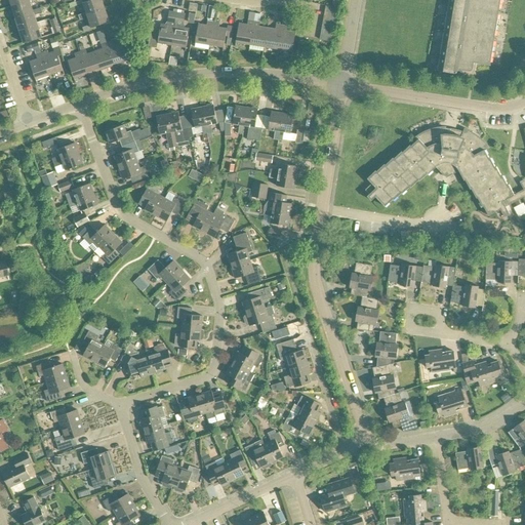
[(35,12),(34,9),(31,2),(37,0),(29,0),(12,6),(15,18),(35,12)]
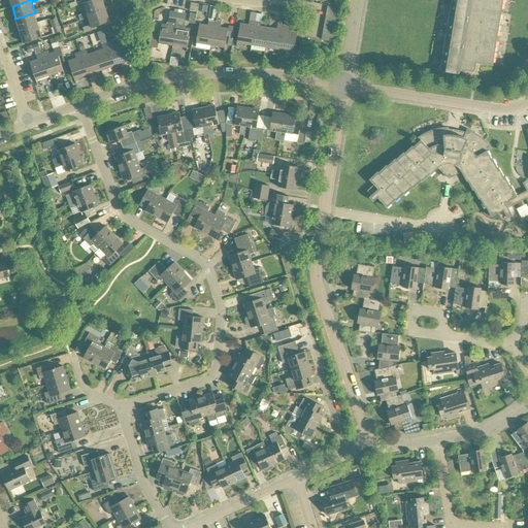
[(79,15),(80,20),(89,17),(89,15),(106,9),(102,0),(89,0),(84,2),(88,11),(79,14),(79,15)]
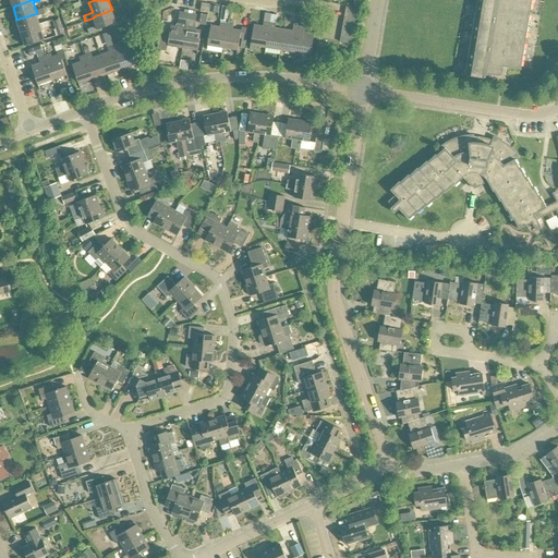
[(476,0),(464,75),(489,80),(490,74),(500,76),(502,74),(504,67),(521,70),(532,0),(476,0)]
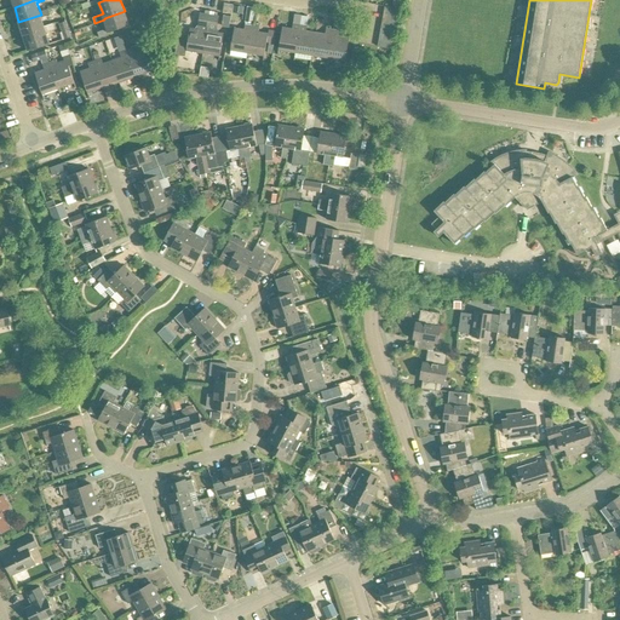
[(247,7),(245,23),(252,24),(254,9),(247,7)]
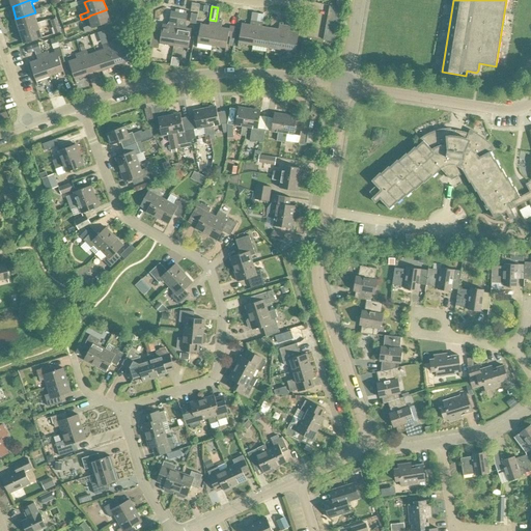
[(38,25),(38,23),(35,15),(43,12),(42,7),(34,9),(35,12),(16,19),(20,31),(38,25)]
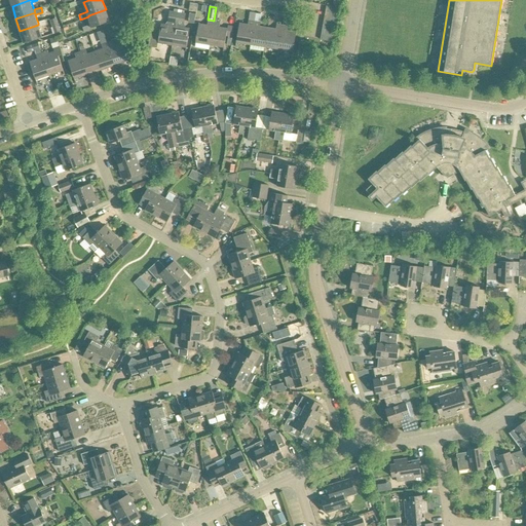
[(88,15),(88,16),(91,24),(83,28),(85,32),(94,30),(92,27),(110,21),(106,9),(88,15)]
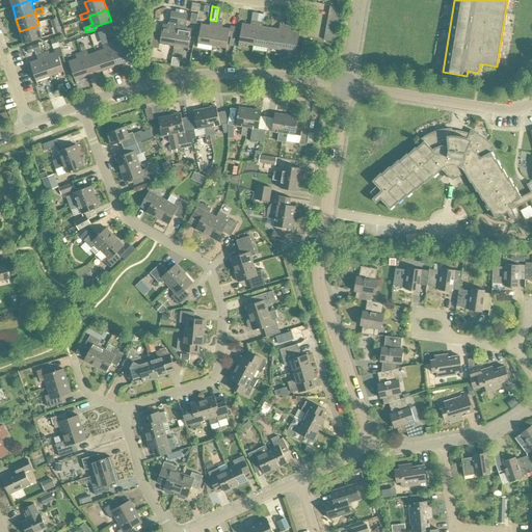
[(175,46),(180,14),(171,11),(170,22),(167,25),(163,24),(161,36),(160,44),(175,46)]
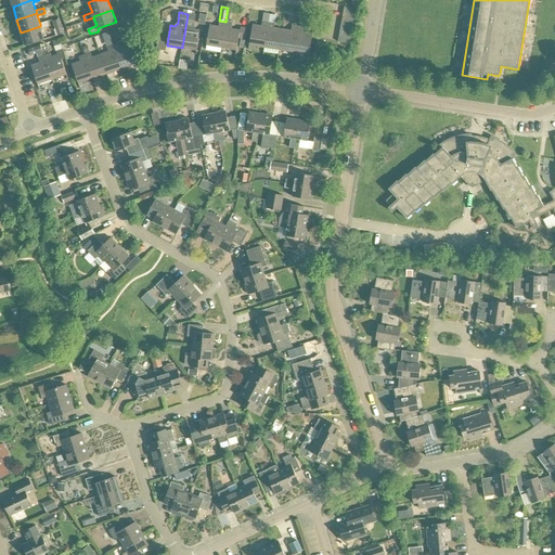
[(188,14),(182,48),(197,50),(201,30),(196,29),(194,26),(196,15),(188,14)]
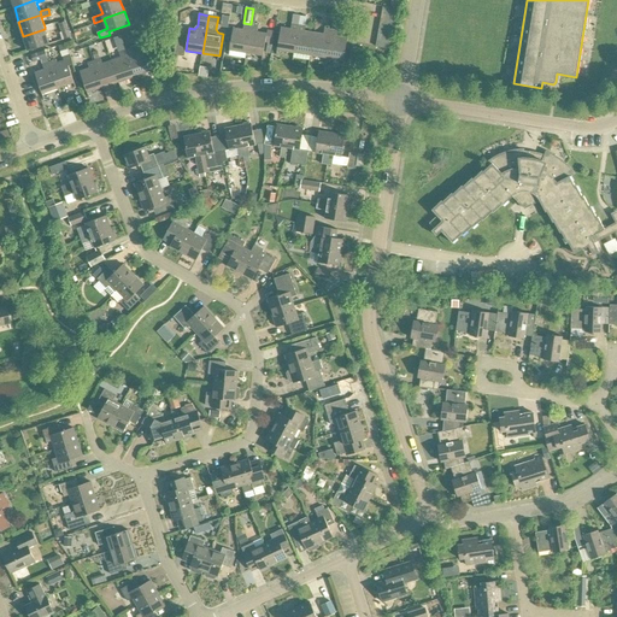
[(64,40),(71,37),(65,22),(58,24),(64,40)]
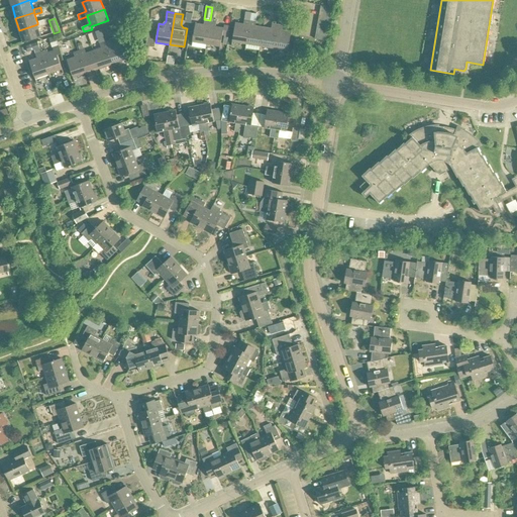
[(47,19),(44,19),(37,22),(37,24),(19,30),(23,42),(41,36),(38,26),(45,24),(48,23),(47,19)]
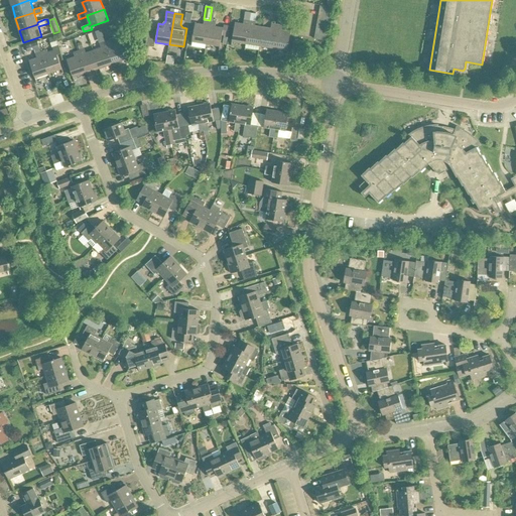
[(232,41),(247,43),(250,20),(244,19),(244,24),(236,22),(232,41)]
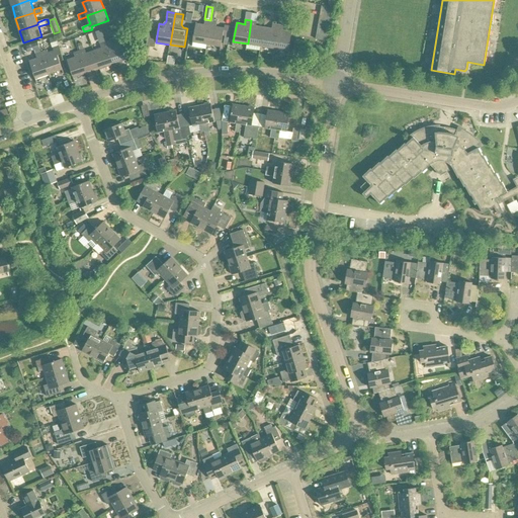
[(207,45),(211,20),(205,20),(204,24),(196,23),(192,42),(207,45)]
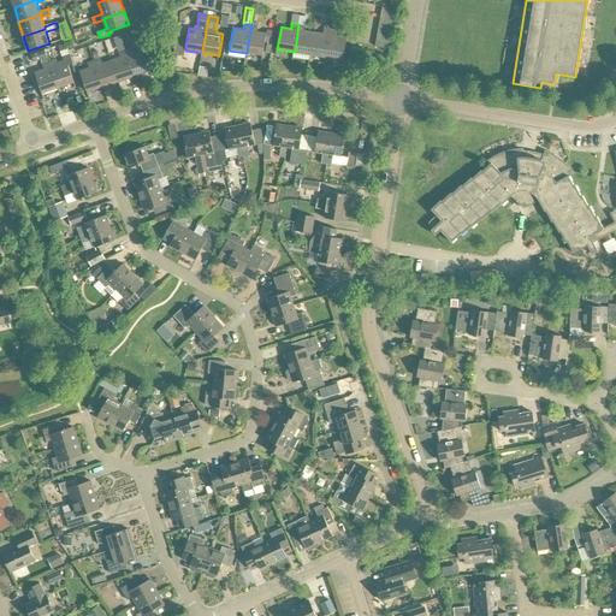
[(258,25),(252,24),(247,53),(264,55),(266,42),(273,43),(276,30),(267,29),(267,34),(258,31),(258,25)]
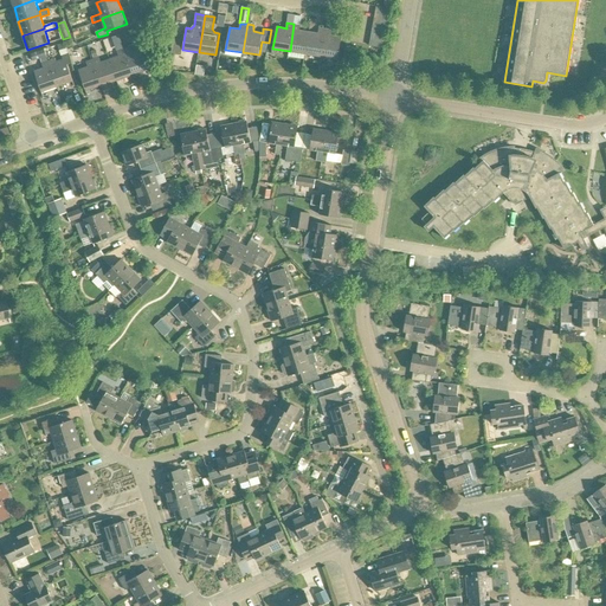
[(290,51),(305,53),(309,32),(300,30),(301,25),(294,24),(290,51)]
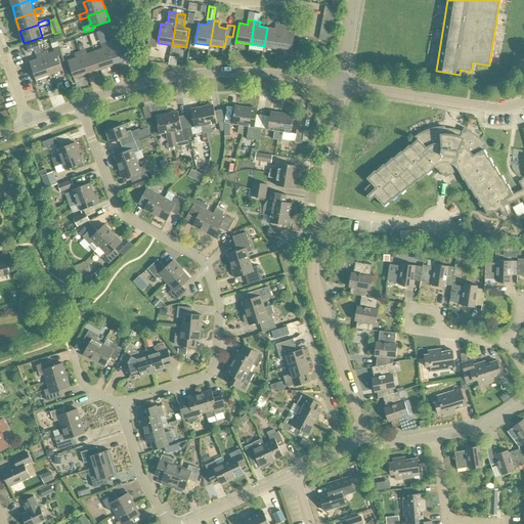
[(264,46),(278,49),(281,25),(276,25),(275,29),(267,28),(264,46)]
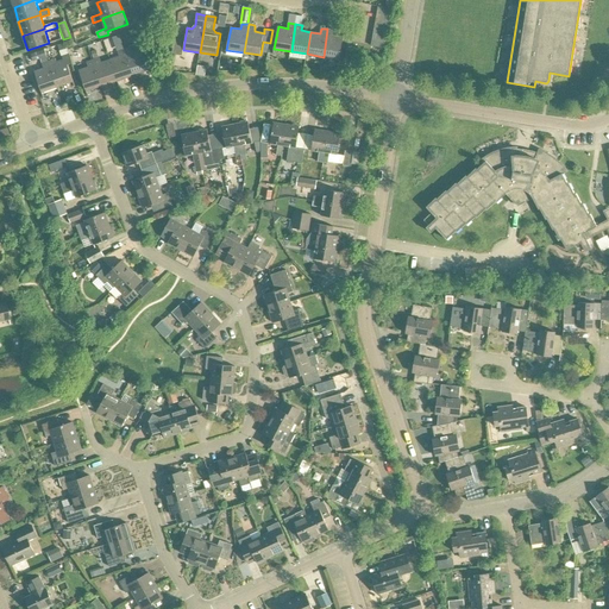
[(327,29),(324,57),(340,60),(344,37),(334,36),(336,30),(327,29)]
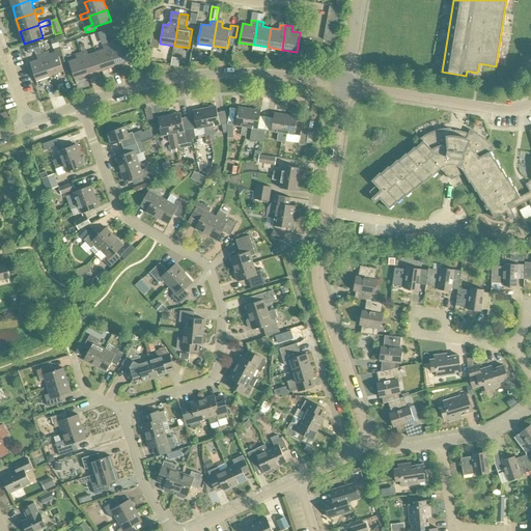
[(105,31),(99,33),(103,45),(108,43),(105,31)]
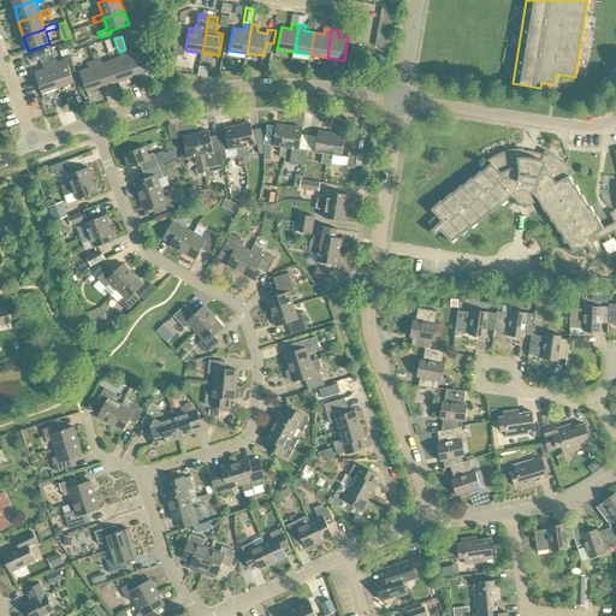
[(187,42),(178,41),(176,54),(184,55),(185,51),(187,42)]
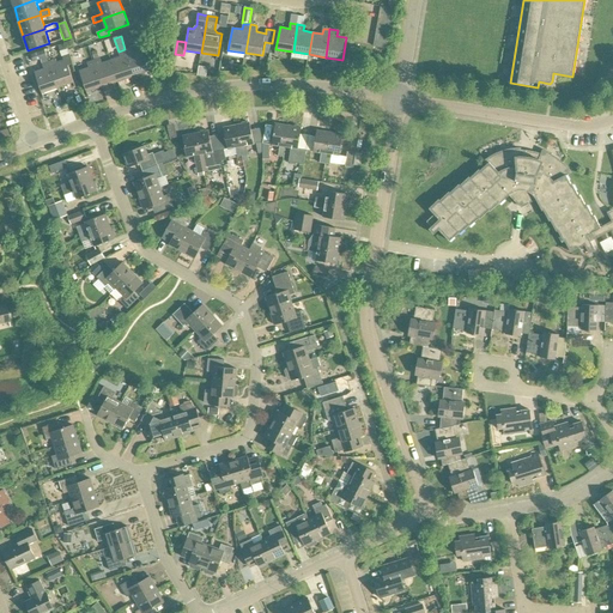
[(49,61),(58,87),(73,83),(68,66),(73,65),(68,50),(66,44),(59,47),(62,56),(62,58),(64,62),(58,65),(55,59),(49,61)]
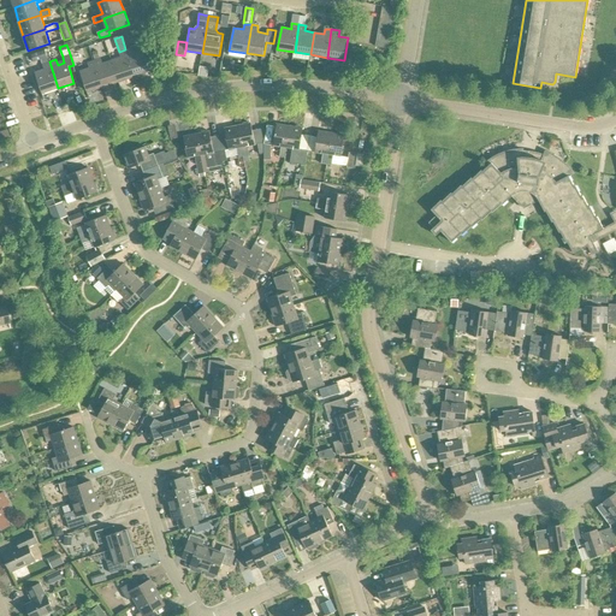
[(125,49),(135,77),(150,71),(143,49),(134,53),(132,47),(125,49)]
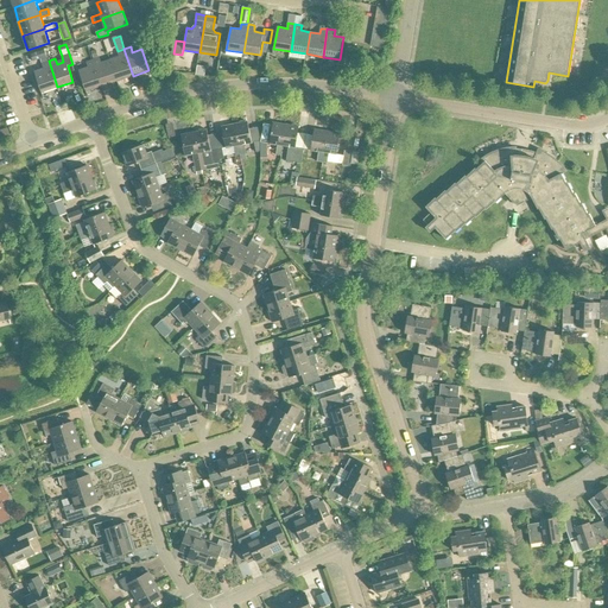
[(116,81),(133,76),(124,49),(118,51),(119,56),(109,59),(116,81)]
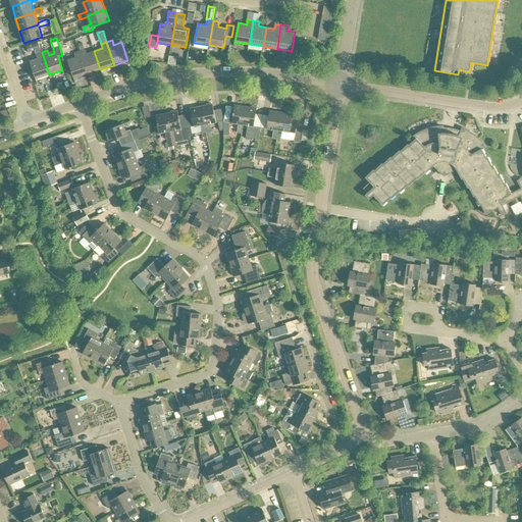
[(39,49),(39,47),(37,43),(32,45),(25,47),(28,53),(39,49)]
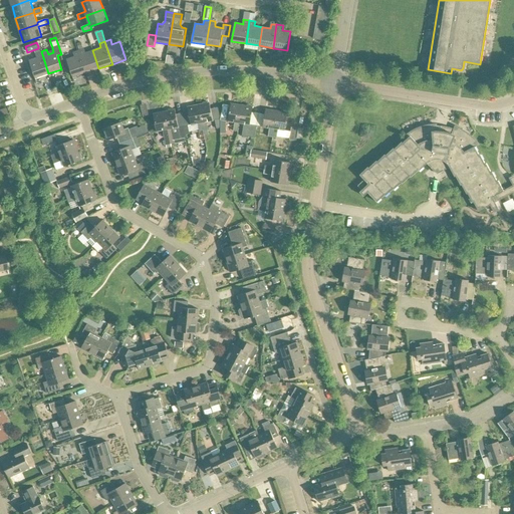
[(98,68),(92,50),(85,52),(83,48),(78,50),(85,72),(98,68)]
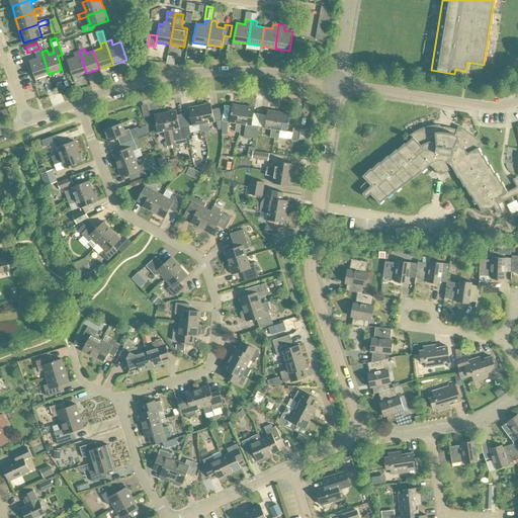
[(73,78),(86,73),(79,51),(73,53),(75,57),(67,59),(73,78)]
